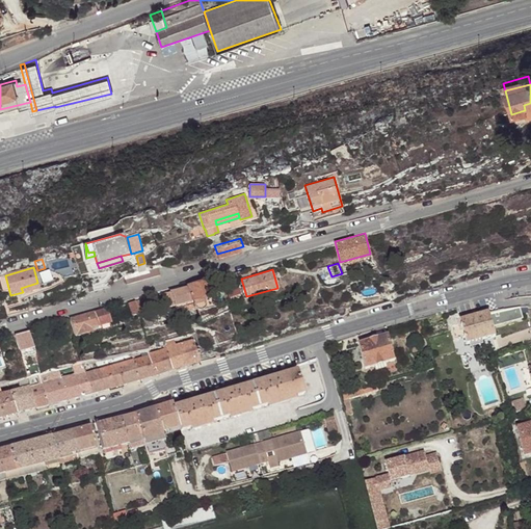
[(183,286),(187,300),(190,299),(192,306),(193,308),(194,310),(196,310),(198,310),(201,311),(202,310),(203,310),(204,308),(204,307),(204,306),(204,305),(204,299),(212,297),(210,289),(219,286),(223,285),(220,273),(183,284),(183,286)]
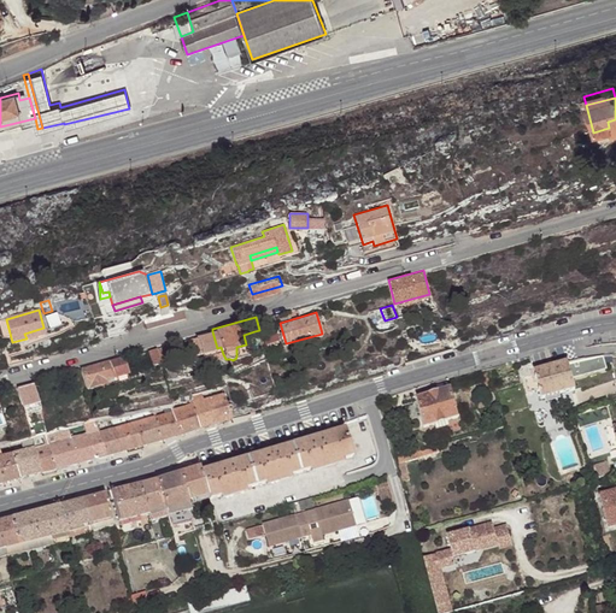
[(46,336),(44,328),(24,334),(27,339),(12,342),(15,349),(31,345),(30,340),(46,336)]
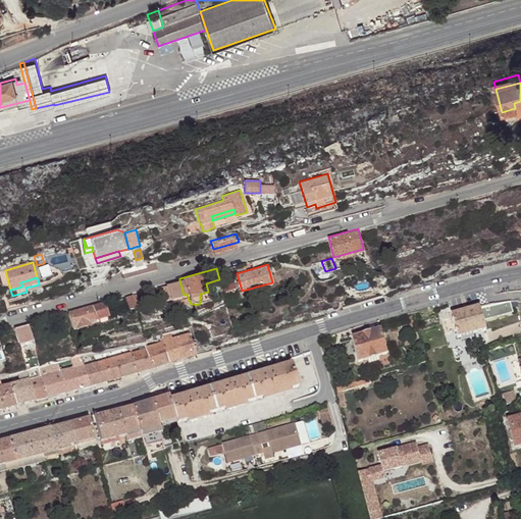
[(162,286),(166,300),(184,295),(179,280),(162,286)]
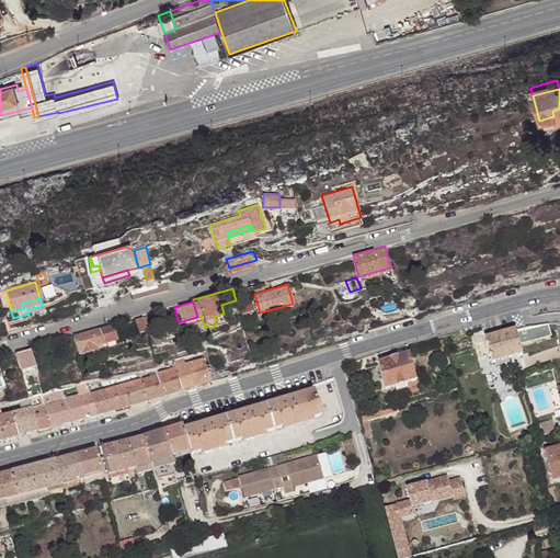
[(215,325),(214,327),(237,319),(231,302),(221,305),(224,314),(215,316),(215,321),(215,322),(215,323),(215,325)]
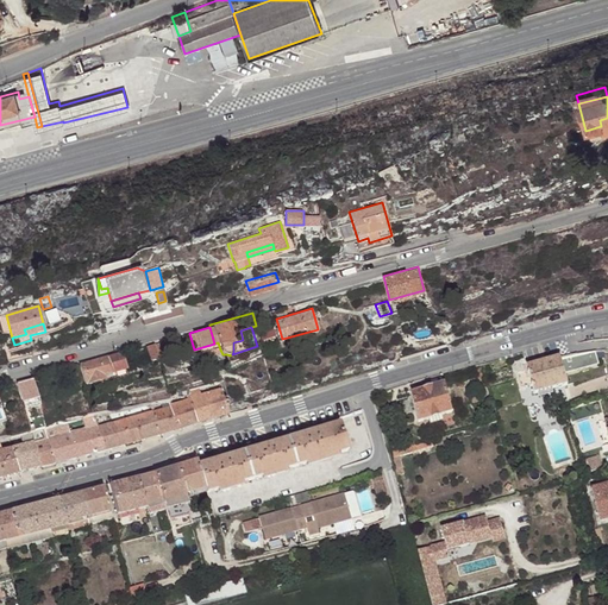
[(189,331),(180,334),(185,352),(194,350),(189,333),(189,331)]
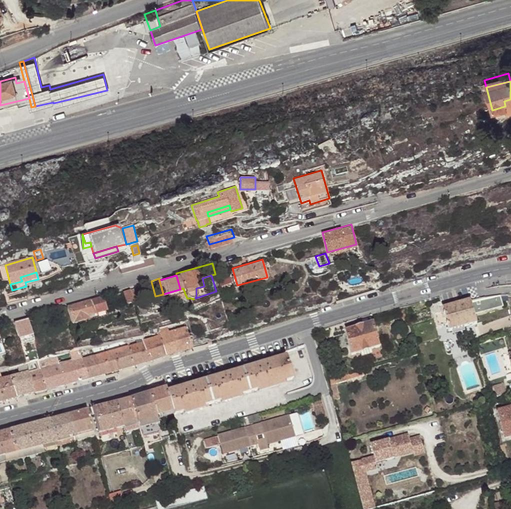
[(129,287),(122,289),(125,301),(132,299),(129,287)]
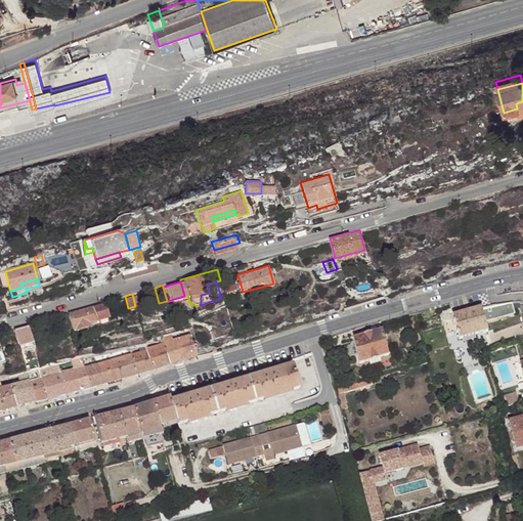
[(512,300),(512,299),(495,302),(481,305),(452,312),(451,309),(443,312),(445,318),(447,317),(451,331),(458,330),(460,337),(488,329),(484,313),(497,310),(513,308),(512,300)]
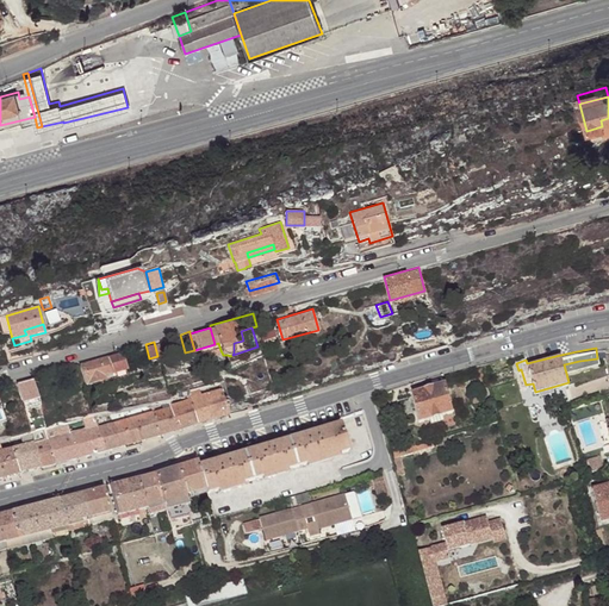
[(85,361),(80,362),(85,382),(104,376),(101,372),(112,369),(107,354),(85,361)]
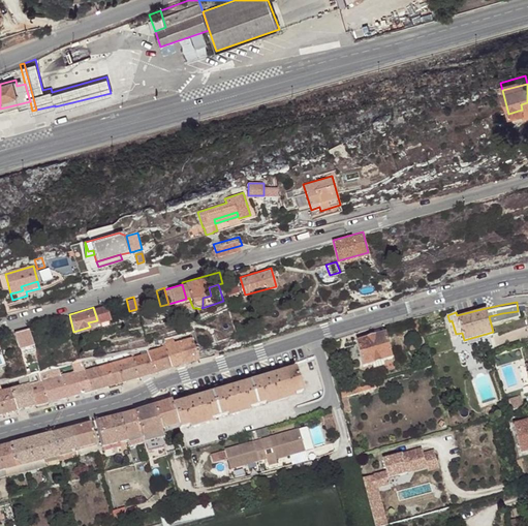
[(25,327),(16,330),(19,340),(28,338),(25,327)]
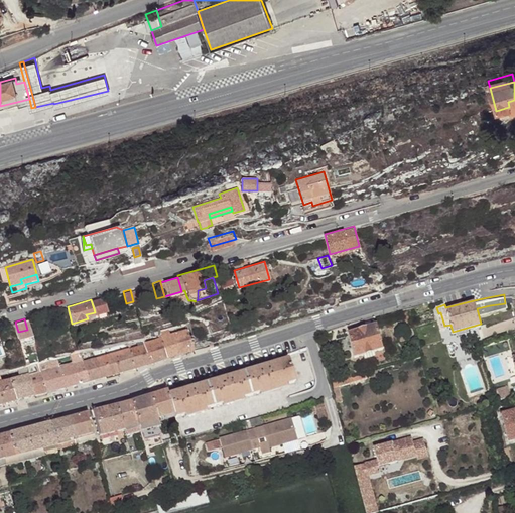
[(376,322),(348,331),(354,355),(383,346),(376,322)]
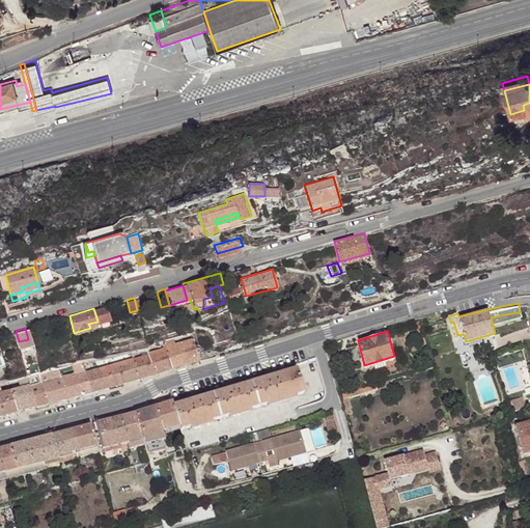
[(166,343),(172,366),(198,358),(192,335),(166,343)]
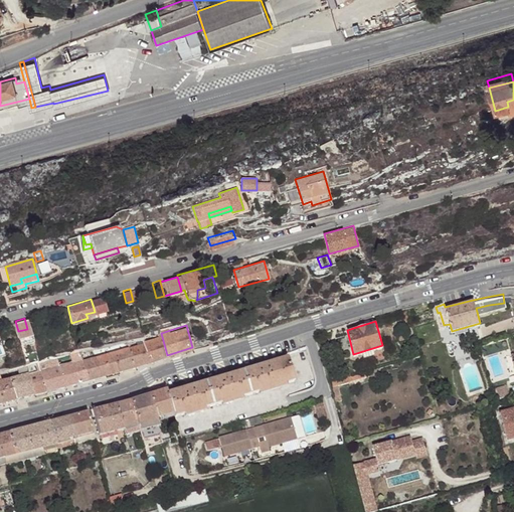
[(161,333),(143,339),(149,361),(167,355),(161,333)]
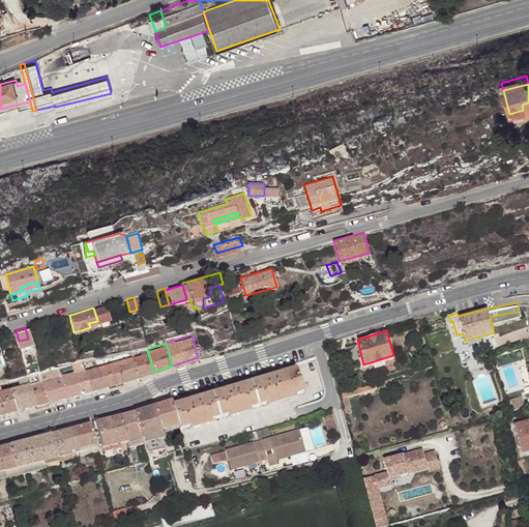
[(129,349),(82,360),(84,368),(84,369),(90,390),(138,377),(131,356),(131,354),(129,349)]
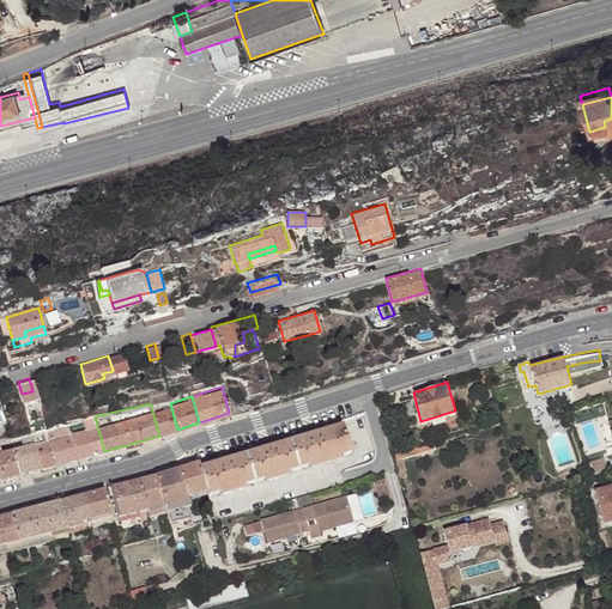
[(152,412),(159,436),(177,430),(170,403),(152,409),(152,412)]
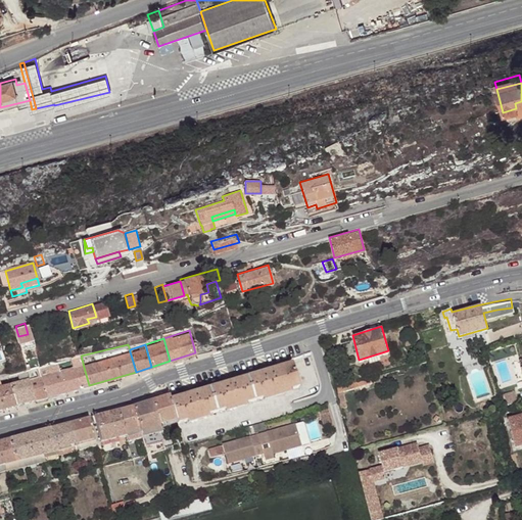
[(340,347),(325,352),(326,360),(342,356),(340,347)]
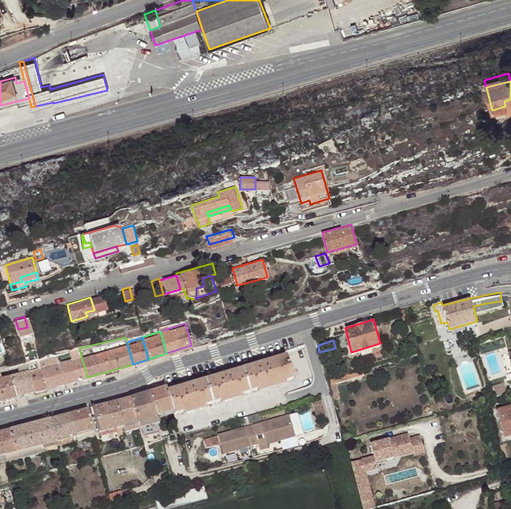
[(37,357),(40,366),(46,387),(87,377),(81,356),(81,355),(79,348),(37,357)]
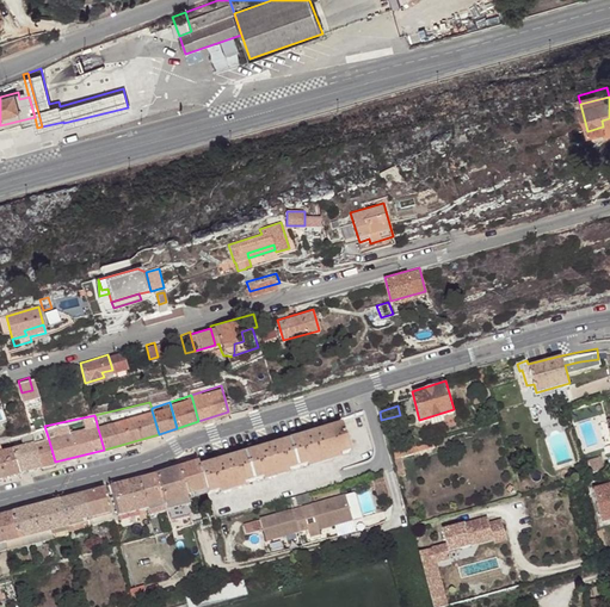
[(197,463),(204,487),(205,491),(347,448),(339,420),(197,463)]
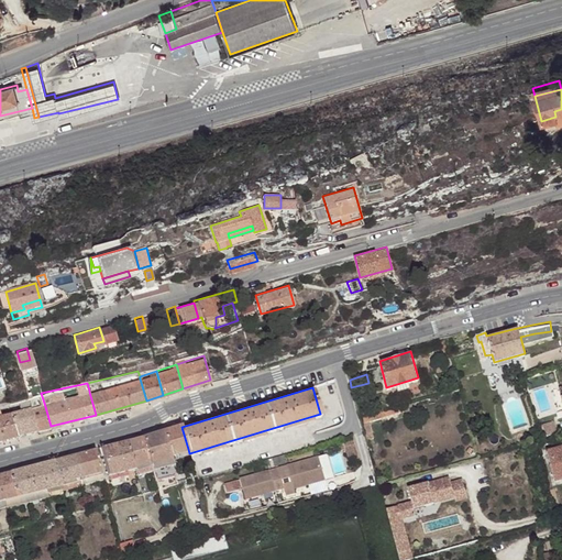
[(44,403),(30,406),(37,430),(51,426),(44,403)]
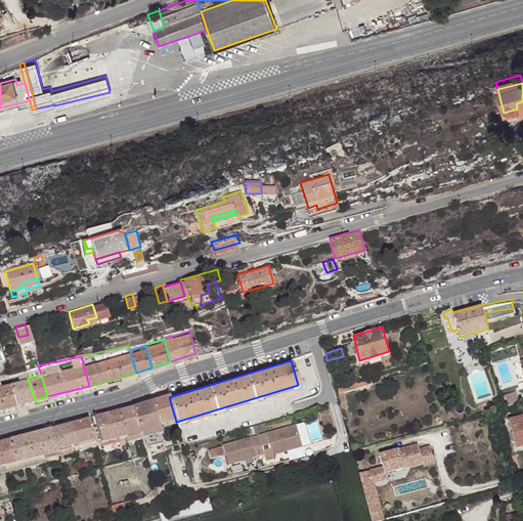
[(28,378),(9,383),(16,405),(35,400),(28,378)]
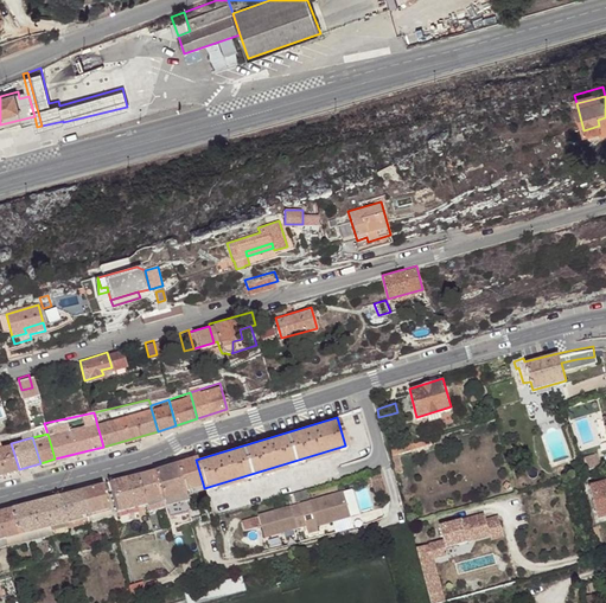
[(11,443),(0,446),(0,466),(2,474),(19,469),(11,443)]
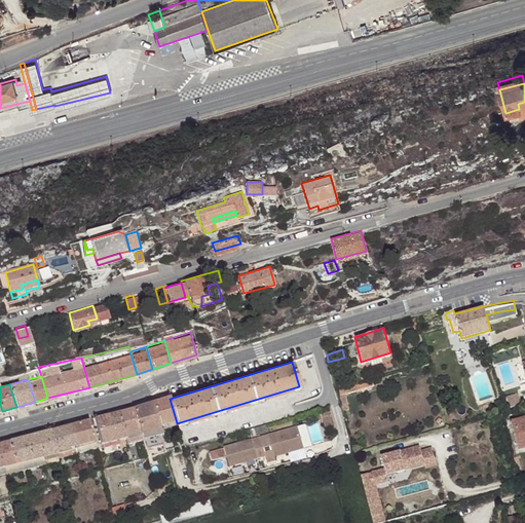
[(342,394),(340,387),(336,388),(341,408),(348,406),(344,393),(342,394)]
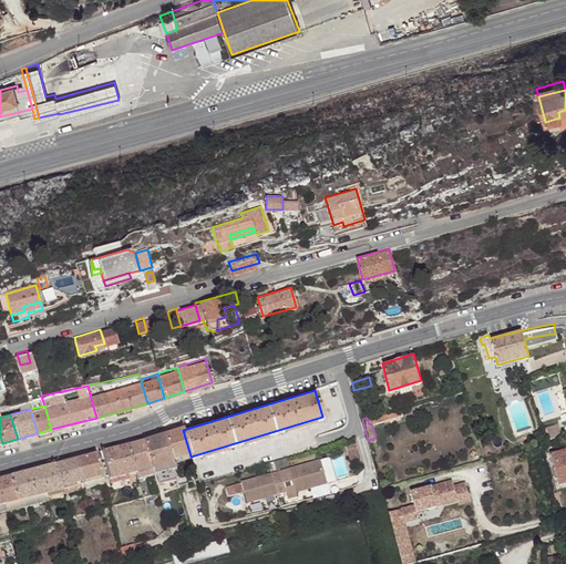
[(182,426),(163,431),(171,457),(189,452),(183,430),(182,426)]
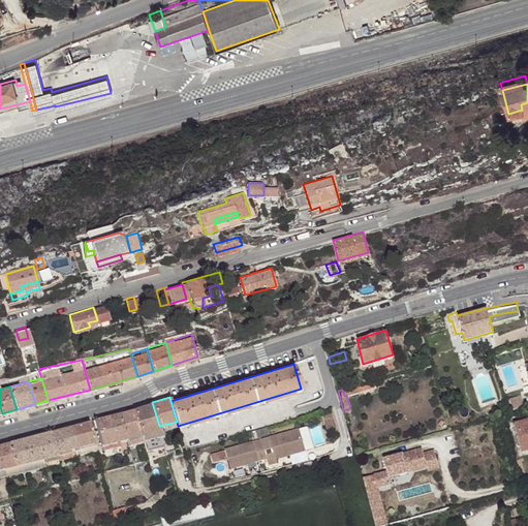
[(152,402),(134,408),(141,431),(141,434),(145,450),(164,444),(160,429),(159,426),(152,402)]
